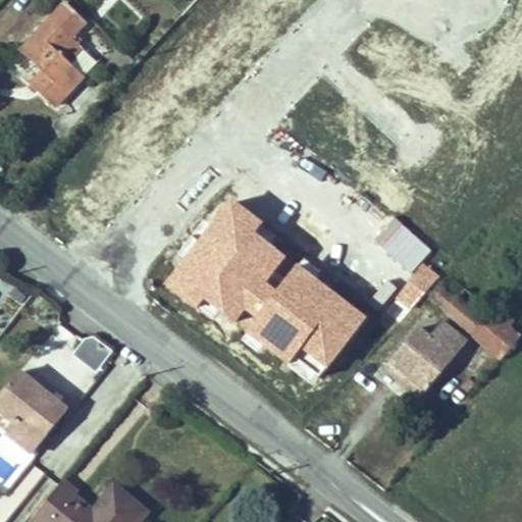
[(82,49),(76,45),(81,40),(74,35),(85,23),(64,4),(21,50),(43,70),(31,84),(56,107),(84,76),(69,62),(82,49)]
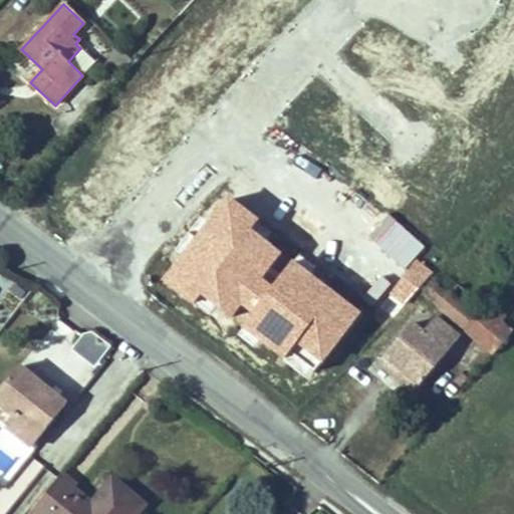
[(495,319),(441,272),(416,301),(429,313),(435,307),(490,356),(510,332),(501,324),(504,320),(498,315),(495,319)]
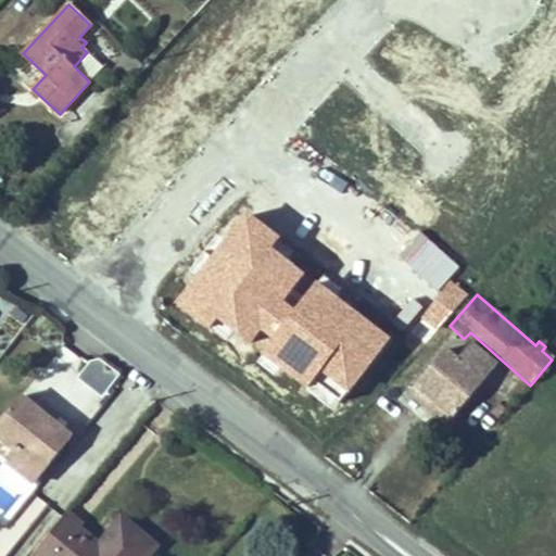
[(455,415),(495,367),(469,345),(456,362),(444,352),(418,384),(455,415)]
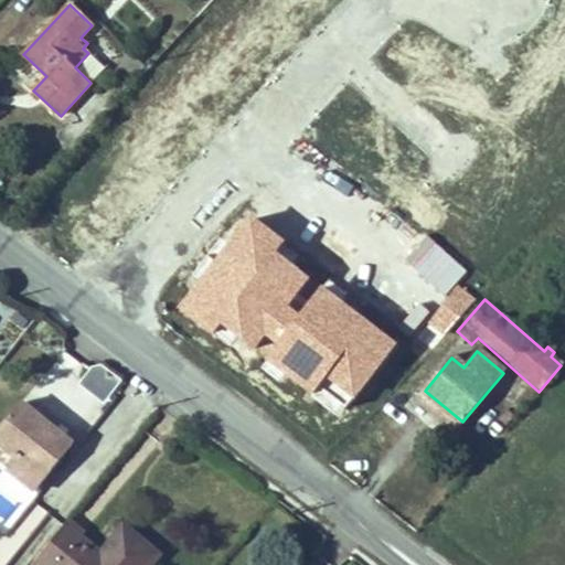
[(462,422),(425,391),(416,400),(454,430),(462,422)]
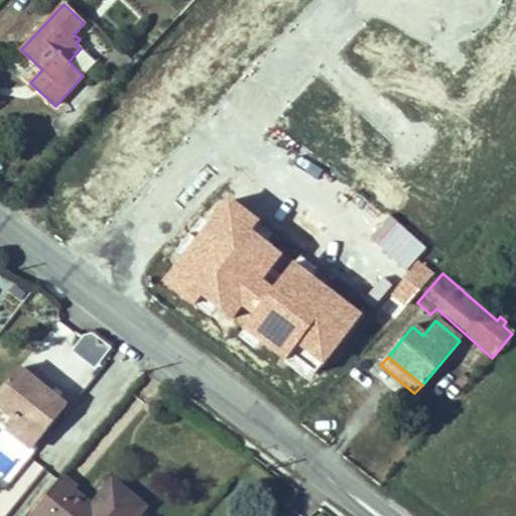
[(34,446),(68,405),(54,394),(20,367),(0,392),(0,403),(16,416),(9,426),(34,446)]
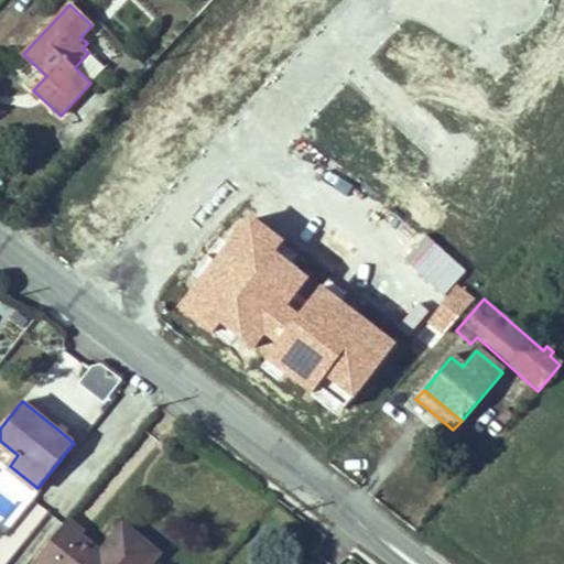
[(150,563),(159,554),(125,527),(110,543),(114,546),(100,562),(76,542),(82,535),(66,522),(32,563),(150,563)]
